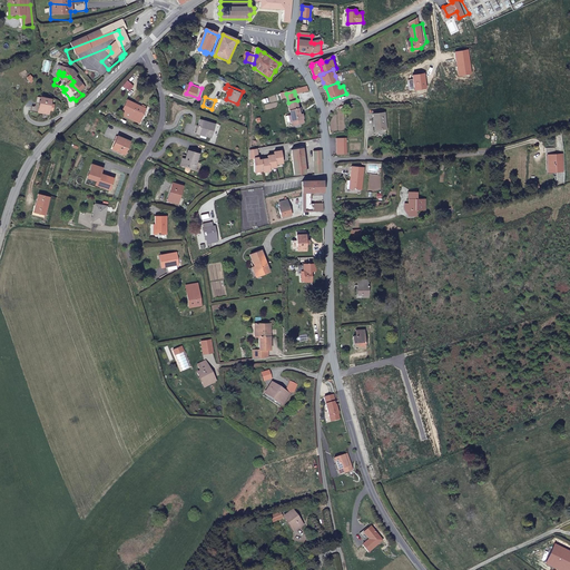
[(297,100),(288,102),(293,120),(294,124),(294,126),(303,124),(302,119),(304,119),(303,114),(301,115),(300,108),(297,100)]
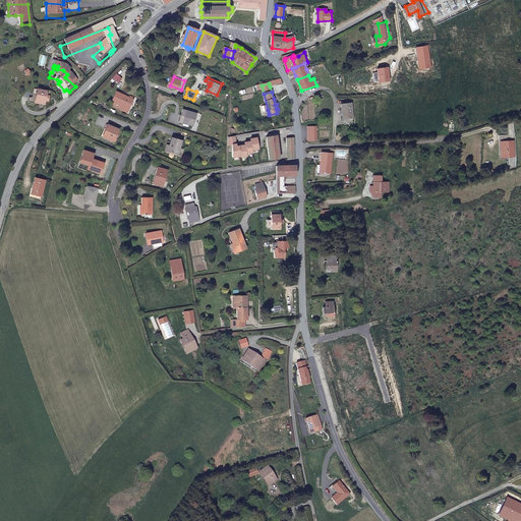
[(130,97),(118,93),(115,102),(113,106),(129,113),(134,99),(133,98),(133,97),(131,96),(130,97)]
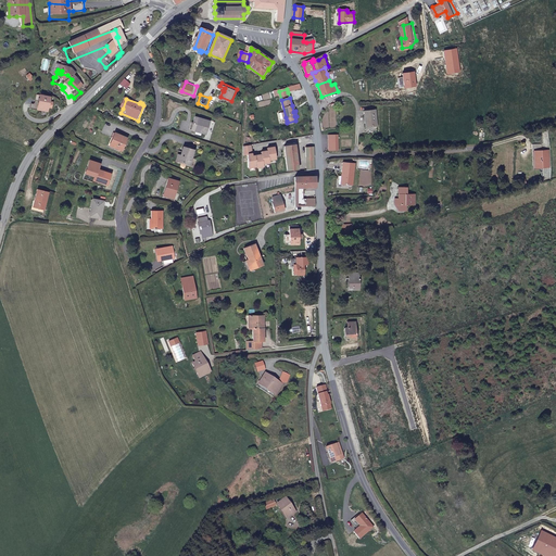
[(46,114),(47,110),(47,105),(37,103),(36,109),(35,116),(45,118),(46,114)]
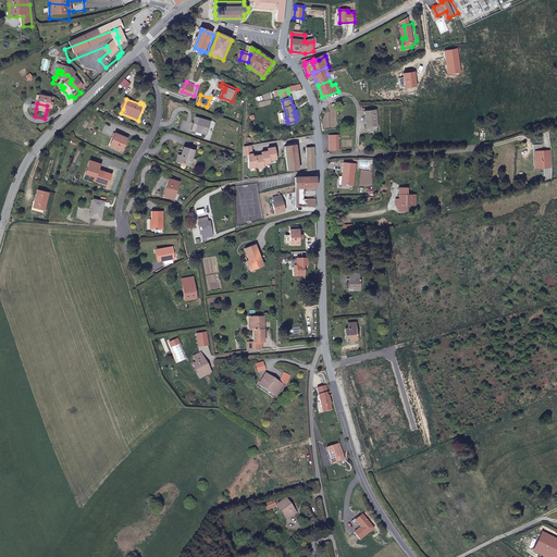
[(371,112),(360,113),(363,134),(374,132),(371,112)]
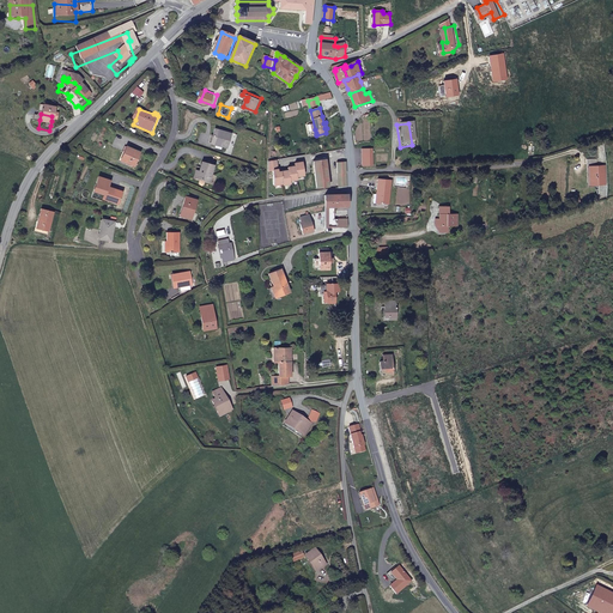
[(234,133),(218,128),(213,143),(230,147),(234,133)]
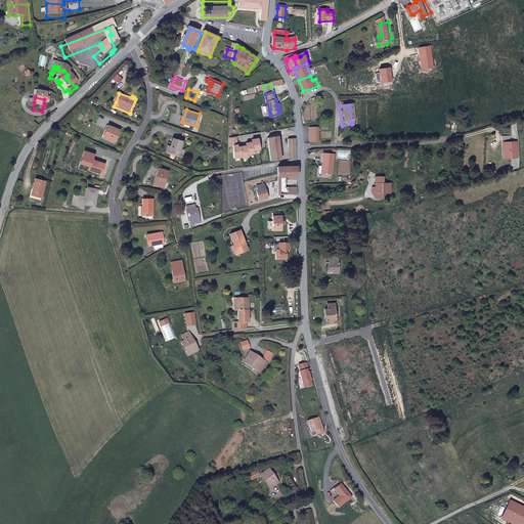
[(122,130),(112,126),(107,137),(120,142),(122,137),(120,137),(122,130)]
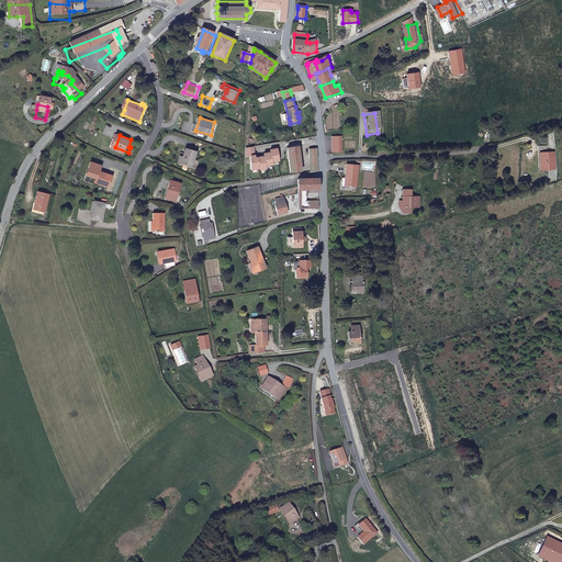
[(343,155),(343,139),(340,139),(334,139),(334,155),(343,155)]
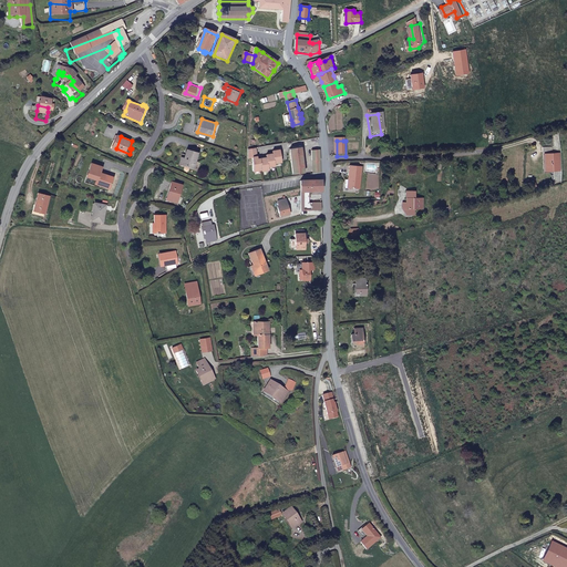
[(549,145),(540,146),(540,153),(542,153),(544,171),(558,169),(556,152),(550,152),(549,145)]
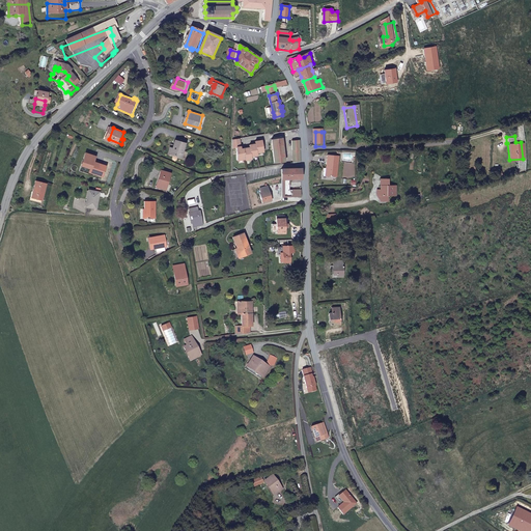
[(177,146),(175,152),(187,156),(191,141),(179,137),(177,146)]
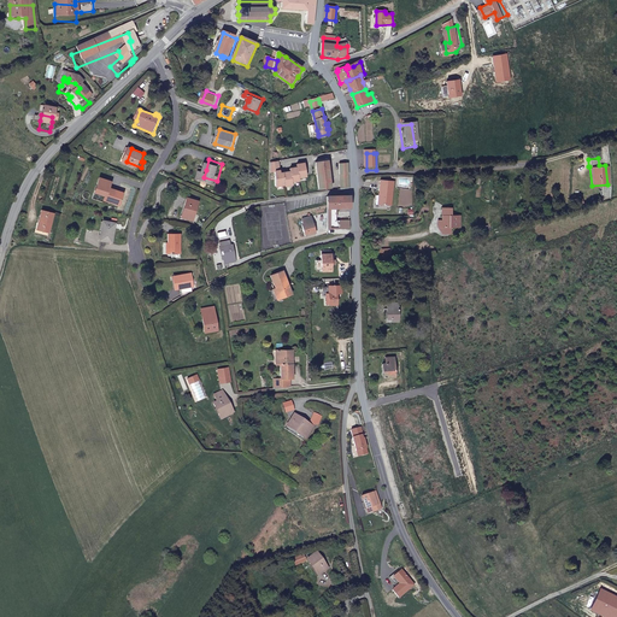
[(319,162),(317,163),(321,189),(333,188),(328,160),(328,159),(321,160),(321,162),(319,162)]
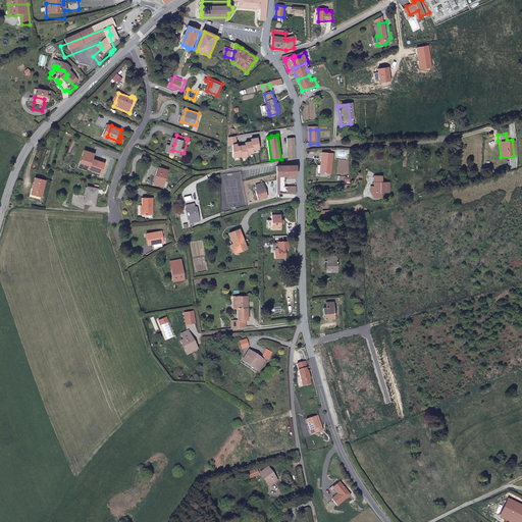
[(237,136),(229,136),(229,145),(233,145),(235,157),(242,156),(243,157),(249,156),(249,153),(254,152),(254,150),(259,149),(258,139),(252,139),(252,140),(252,142),(249,142),(246,143),(246,145),(244,145),(239,146),(238,146),(238,144),(237,136)]
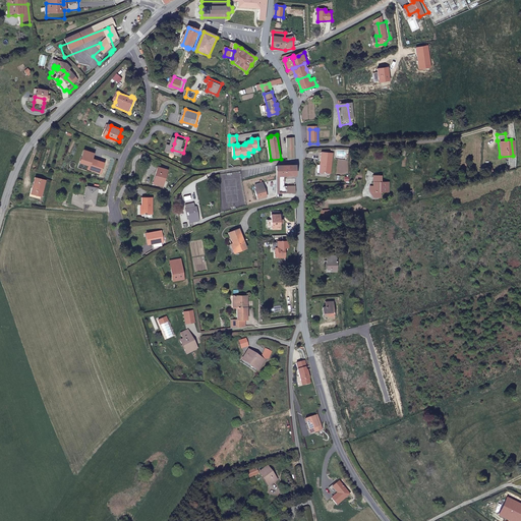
[(295,147),(288,148),(289,160),(296,159),(295,147)]
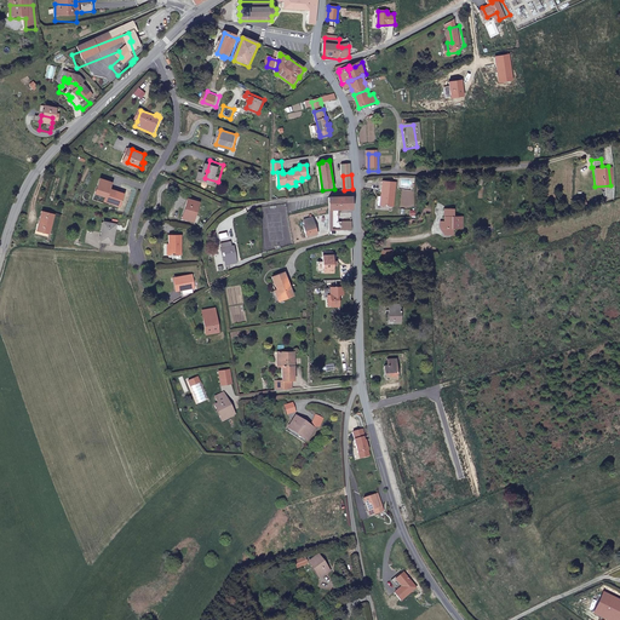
[(114,195),(112,200),(126,205),(131,193),(116,188),(118,181),(107,177),(103,191),(114,195)]
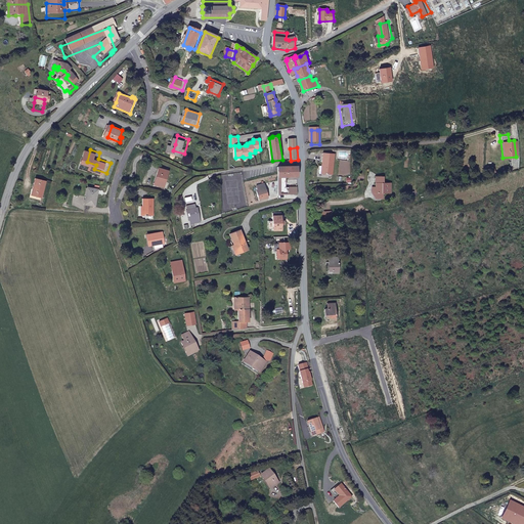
[(323,169),(323,177),(333,177),(334,156),(323,156),(322,169),(323,169)]
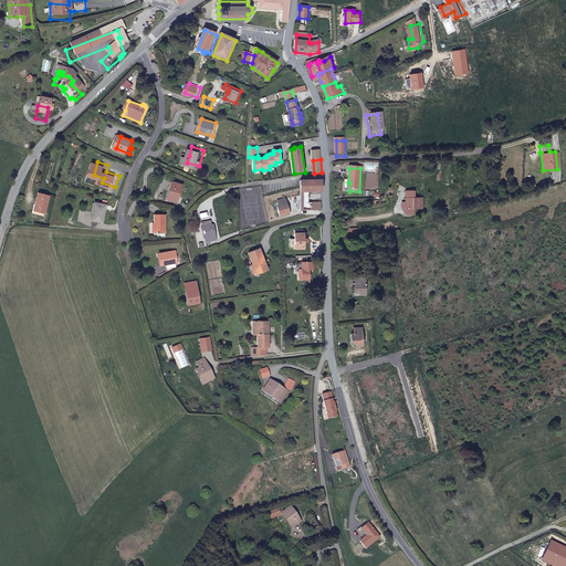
[(102,184),(102,182),(104,178),(94,175),(92,180),(102,184)]
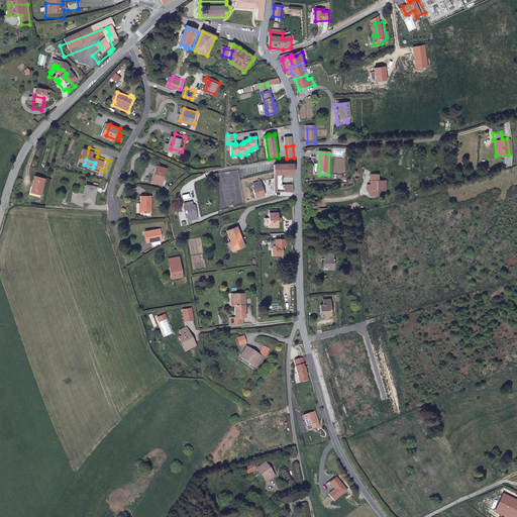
[(171,165),(164,163),(163,166),(162,166),(159,181),(167,183),(171,165)]
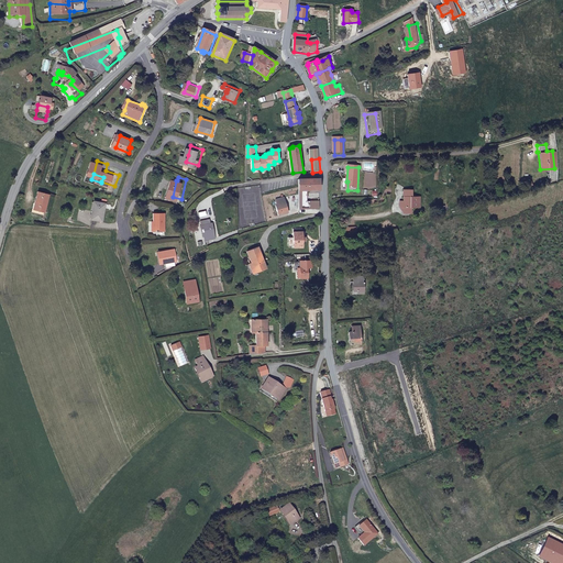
[(320,189),(320,178),(299,178),(299,185),(300,208),(320,208),(320,201),(307,201),(307,189),(320,189)]
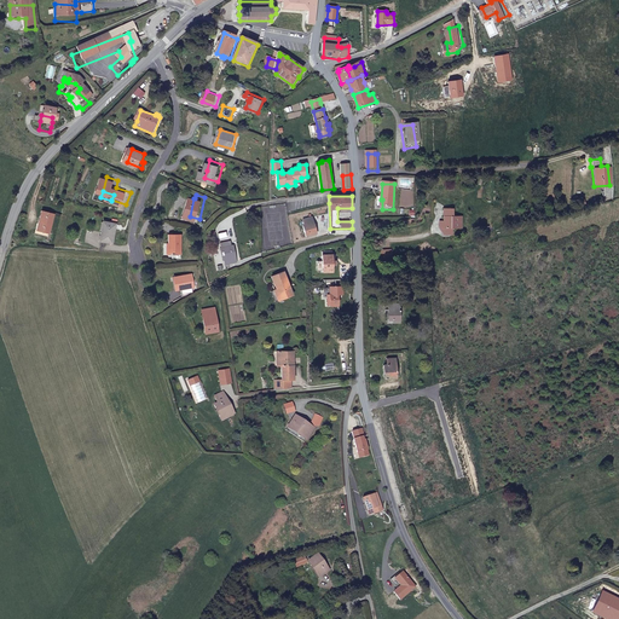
[(56,214),(44,210),(35,233),(47,237),(56,214)]
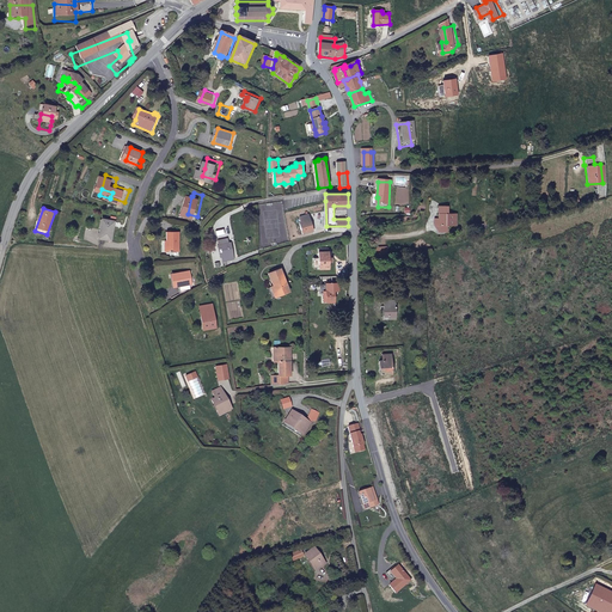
[(458,222),(458,210),(450,210),(440,213),(440,215),(436,215),(436,221),(441,222),(441,228),(448,228),(450,222),(458,222)]
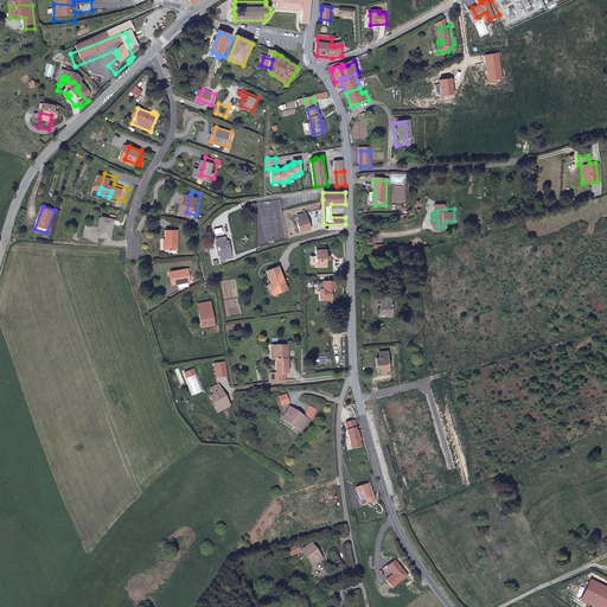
[(308,212),(299,215),(304,230),(312,228),(308,212)]
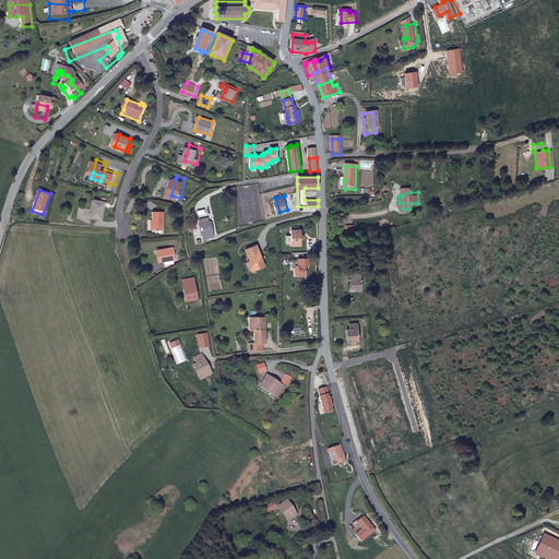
[(108,201),(97,198),(92,214),(103,217),(108,201)]
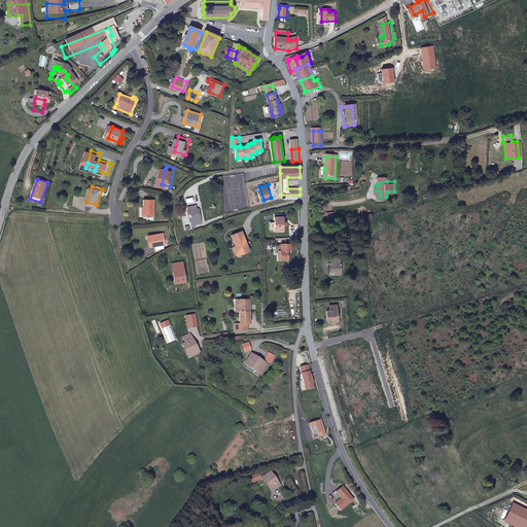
[(154,200),(144,200),(143,215),(153,216),(154,200)]
